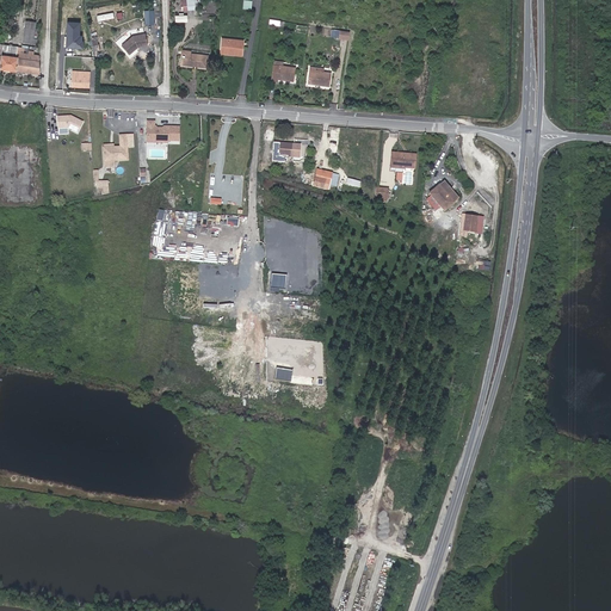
[(196,0),(190,0),(177,1),(178,4),(179,4),(180,12),(195,11),(193,4),(197,2),(196,0)]
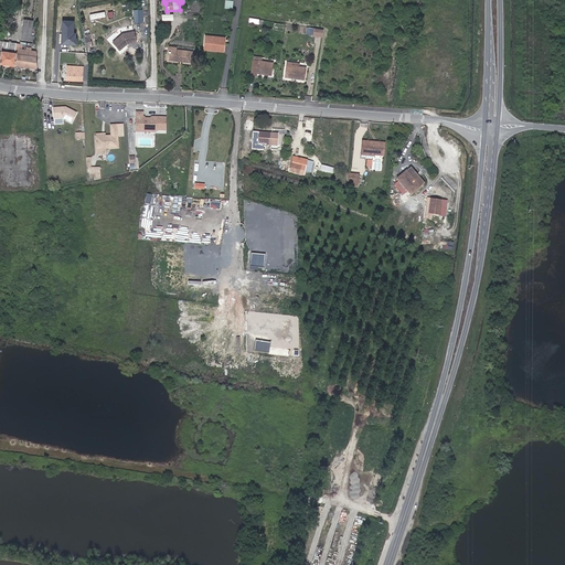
[(76,33),(73,33),(74,20),(63,20),(62,43),(76,43),(76,33)]
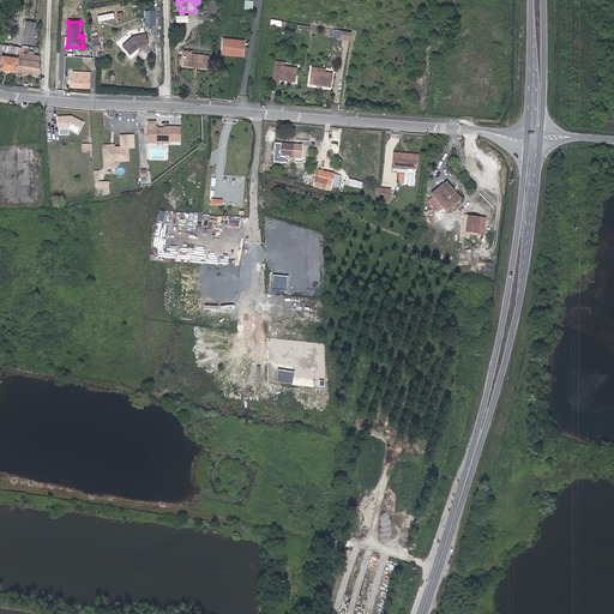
[(31,41),(34,24),(23,23),(20,40),(31,41)]
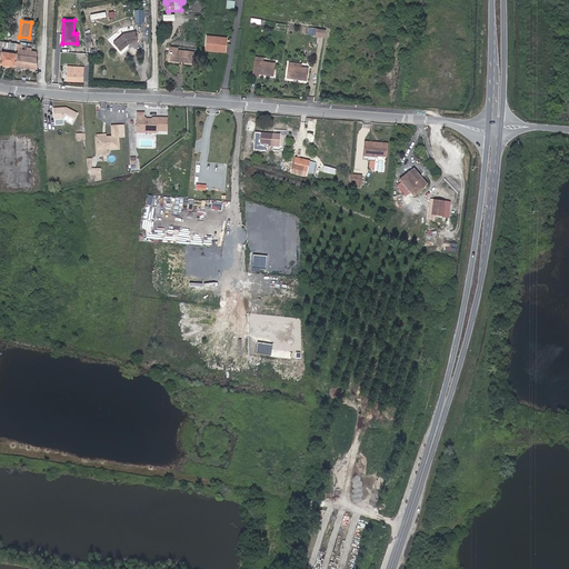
[(137,41),(136,32),(123,35),(113,43),(120,50),(128,43),(137,41)]
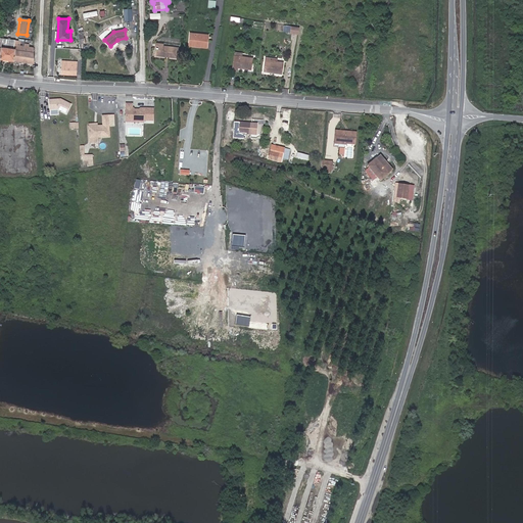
[(196,45),(206,46),(206,36),(188,34),(187,47),(196,48),(196,45)]
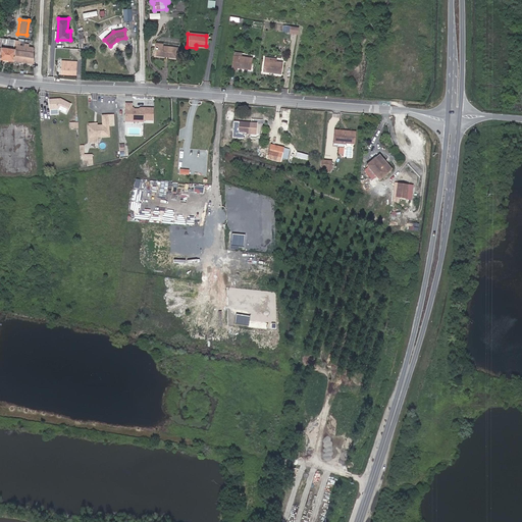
[(0,48),(1,49),(0,54),(0,59),(13,61),(16,41),(0,38),(0,48)]
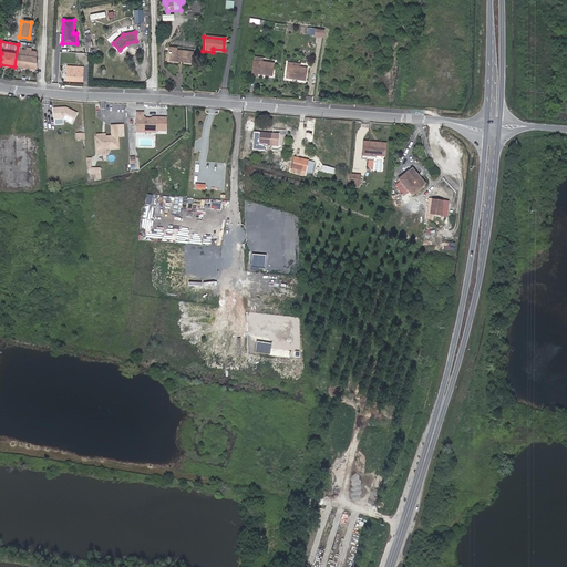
[(14,66),(35,70),(35,57),(34,52),(30,51),(31,48),(27,48),(26,51),(23,51),(23,44),(18,44),(14,66)]
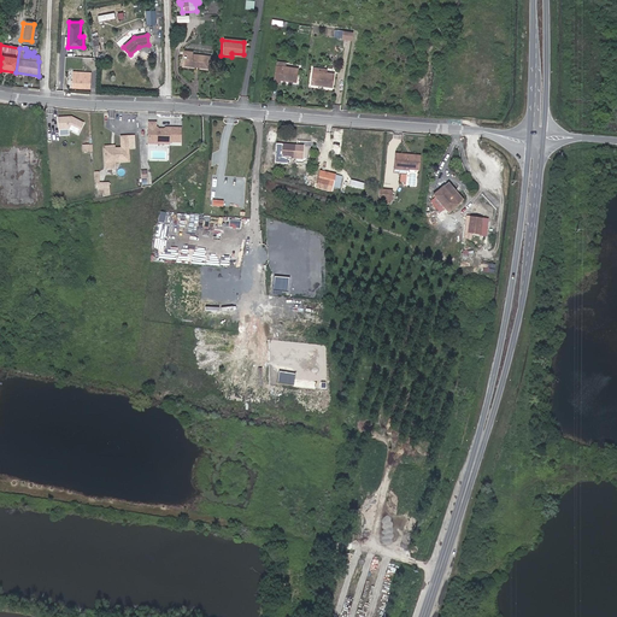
[(191,54),(182,53),(182,58),(183,58),(182,66),(195,68),(195,70),(205,70),(206,59),(189,58),(191,54)]
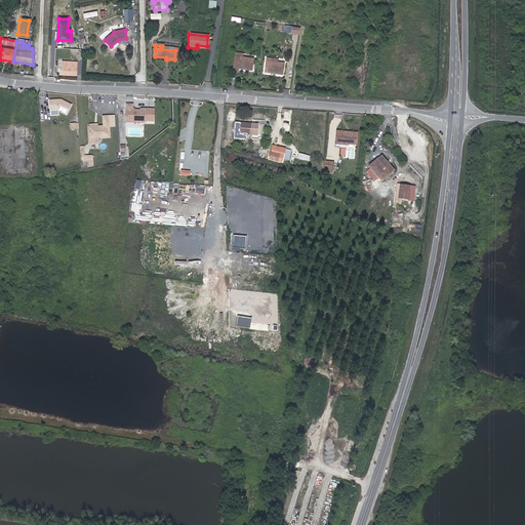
[(253,58),(240,57),(233,56),(231,71),(238,72),(238,68),(251,70),(253,58)]
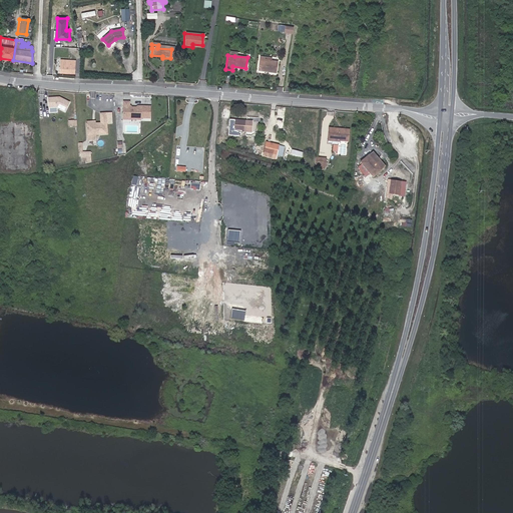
[(261,57),(259,70),(276,73),(277,62),(265,60),(266,58),(261,57)]
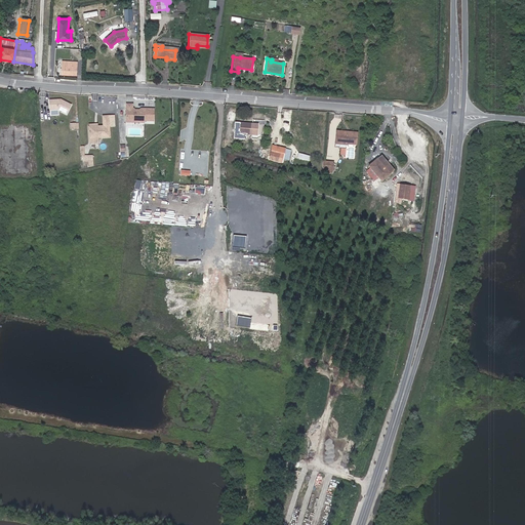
[(74,75),(75,63),(57,62),(56,74),(74,75)]
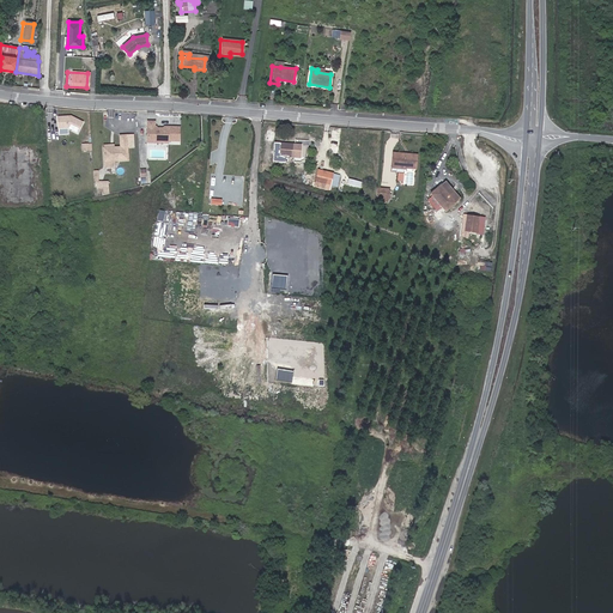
[(83,122),(71,116),(58,117),(59,129),(68,128),(78,133),(83,122)]
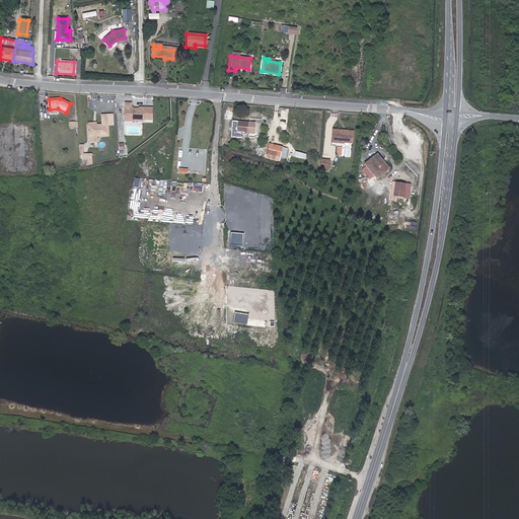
[(130,103),(125,103),(125,117),(132,117),(132,122),(152,122),(152,104),(140,104),(139,108),(132,108),(130,108),(130,107),(130,103)]
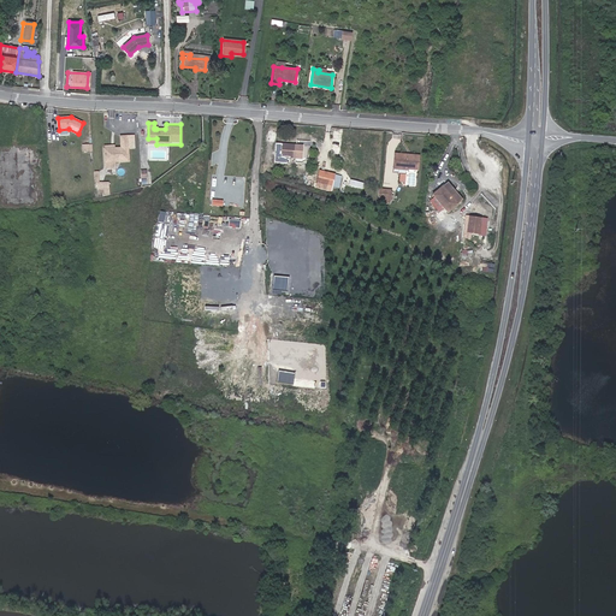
[(128,136),(120,136),(122,148),(116,148),(104,149),(105,163),(116,163),(129,161),(128,136)]
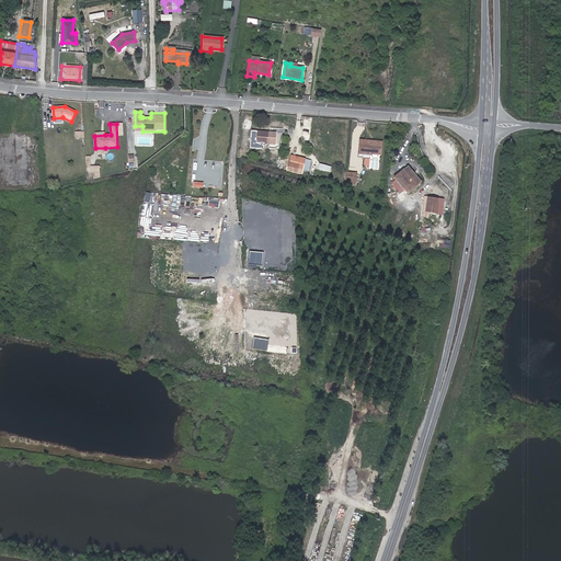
[(277,133),(259,132),(253,132),(253,142),(276,145),(277,133)]
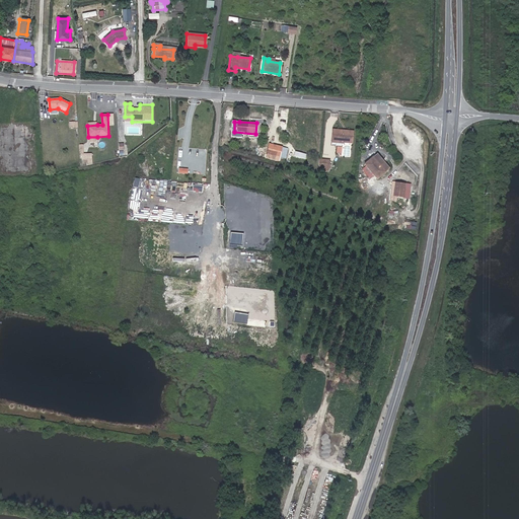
[(354,144),(355,132),(335,130),(334,142),(339,143),(339,144),(345,144),(345,143),(354,144)]
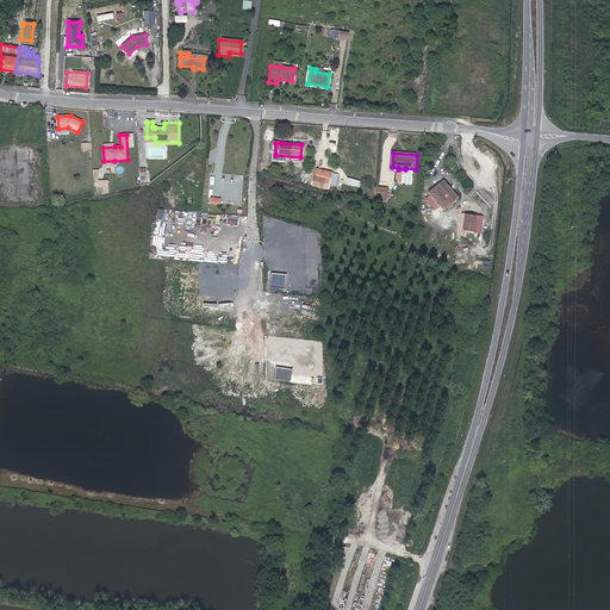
[(337,174),(318,169),(316,182),(330,186),(330,190),(334,191),(337,174)]
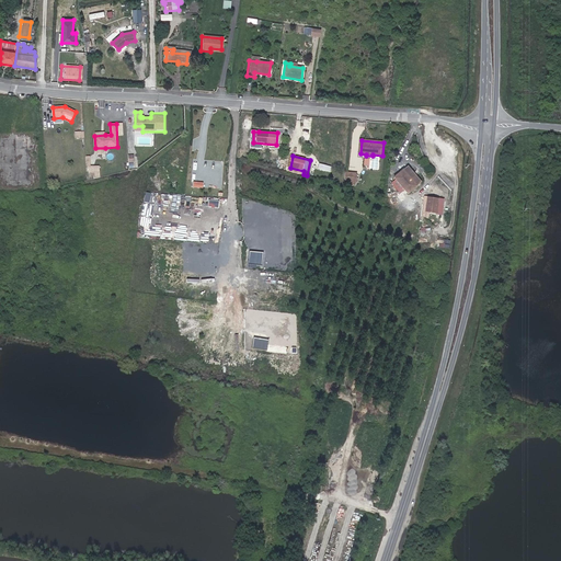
[(423,182),(422,180),(410,165),(395,178),(408,194),(423,182)]
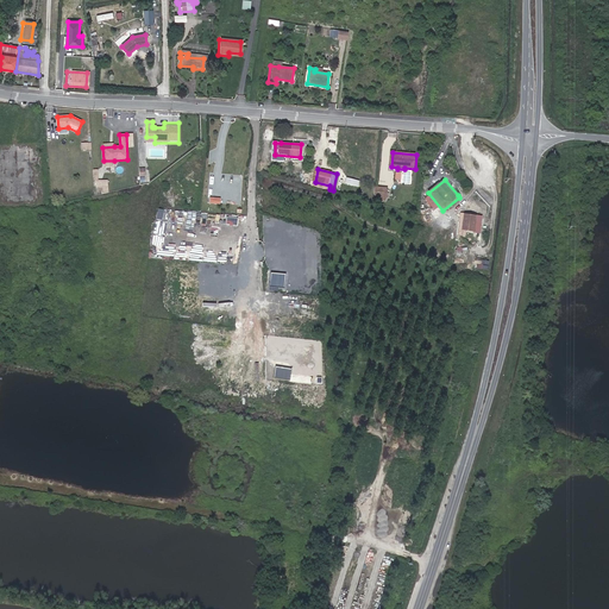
[(385,198),(388,199),(389,189),(377,188),(376,198),(385,198)]
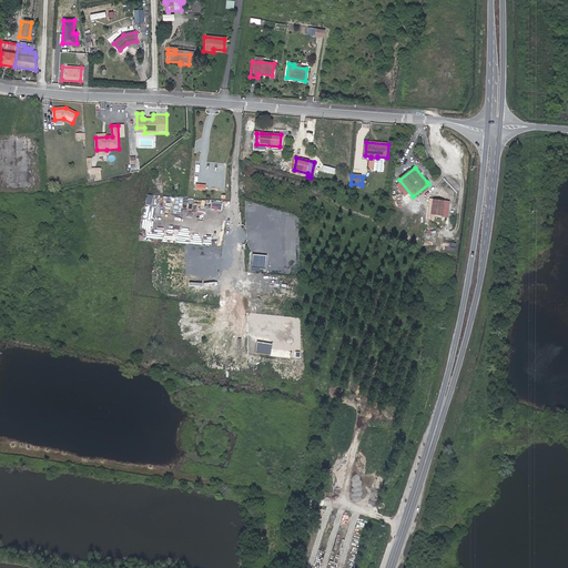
[(444,216),(445,201),(432,200),(429,215),(444,216)]
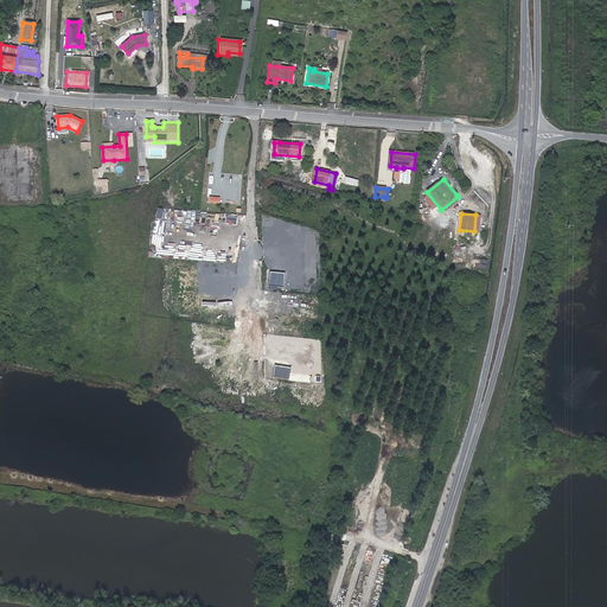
[(270,288),(279,289),(279,286),(285,286),(285,272),(270,272),(270,288)]
